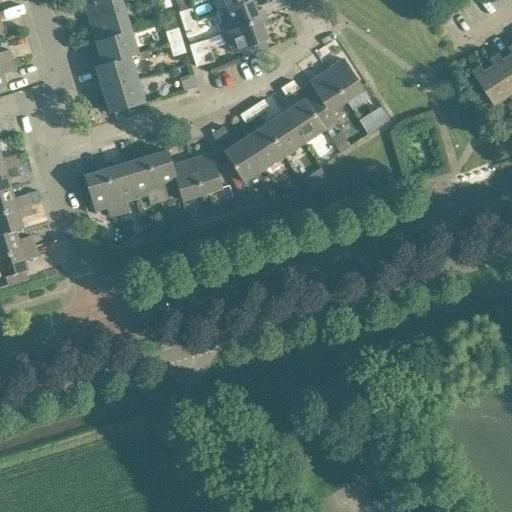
[(83,0),(89,18),(124,8),(121,0),(83,0)]
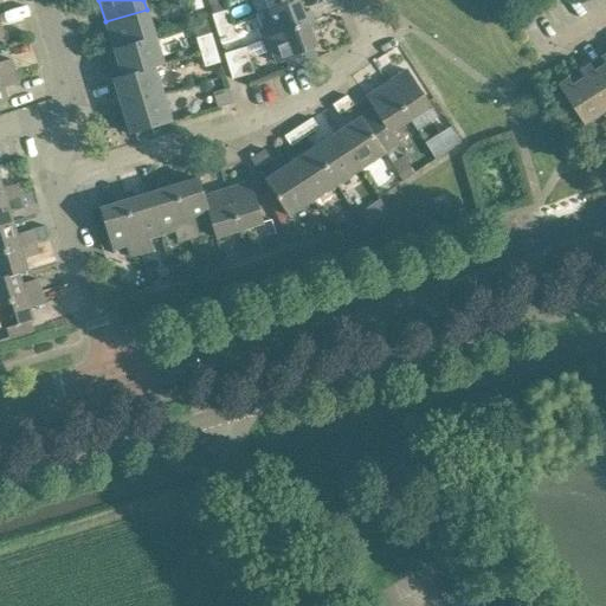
[(200,0),(184,0),(188,12),(202,8),(200,0)]
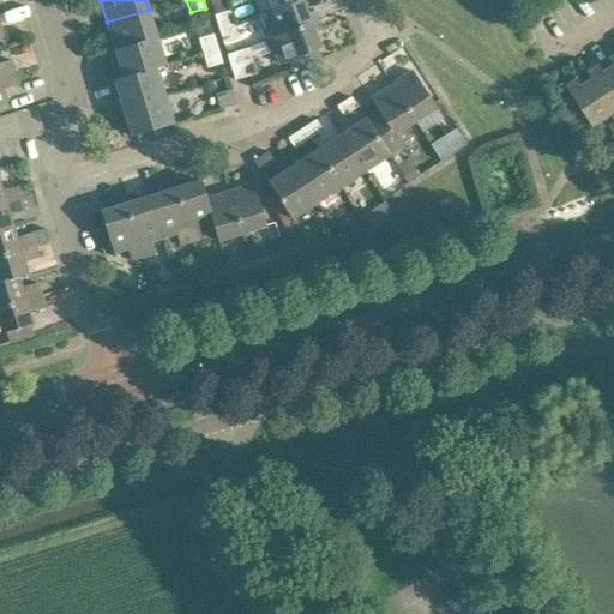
[(266,42),(317,22),(313,12),(307,14),(301,0),(274,10),(260,14),(266,29),(262,30),(266,42)]
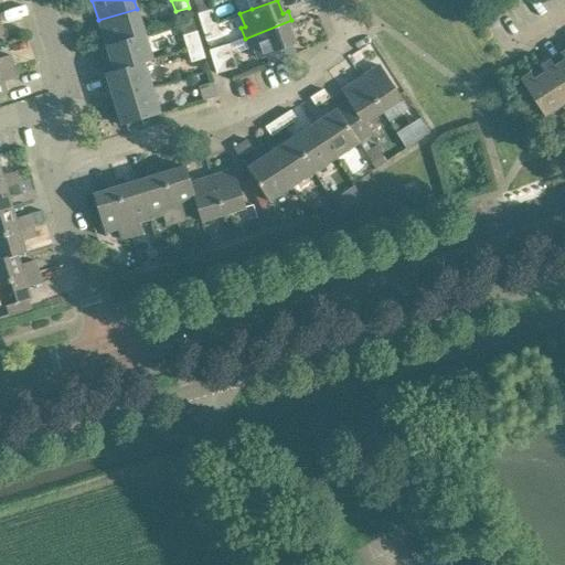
[(248,0),(252,9),(277,0),(248,0)]
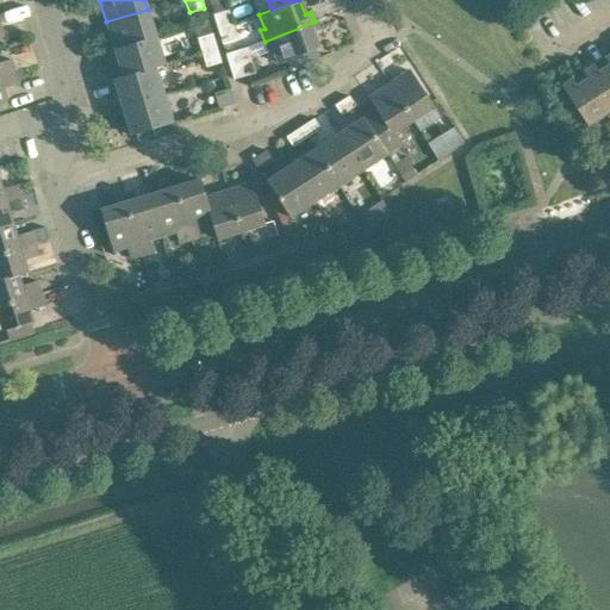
[(114,50),(156,37),(148,10),(106,22),(114,50)]
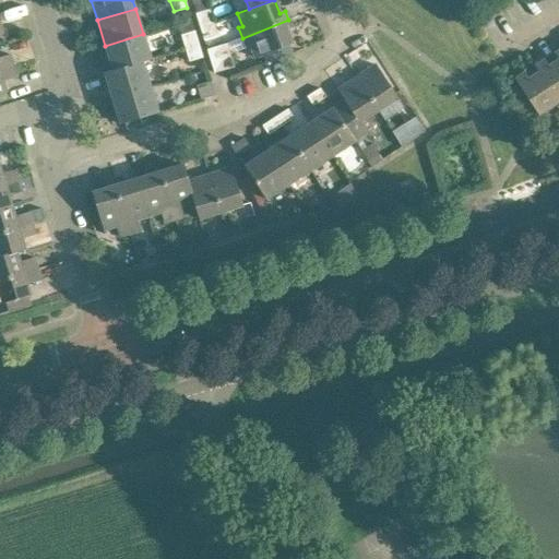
[(200,27),(213,23),(210,11),(197,14),(200,27)]
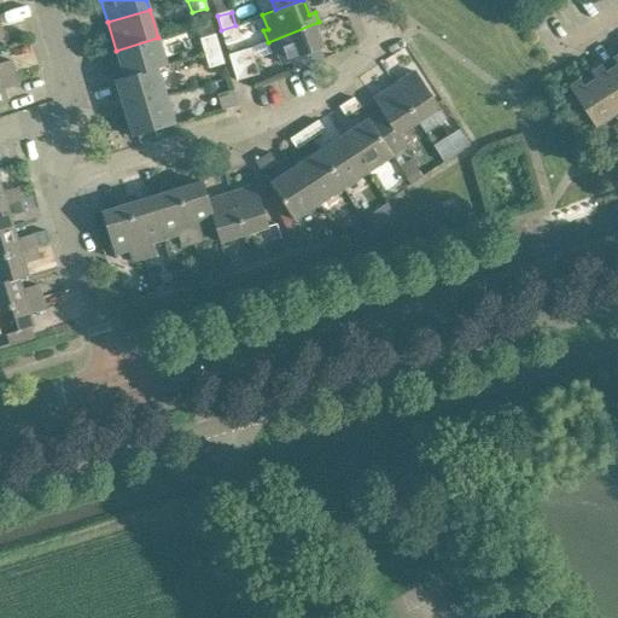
[(319,22),(268,42),(272,53),(277,52),(283,65),(322,50),(316,34),(322,31),(319,22)]
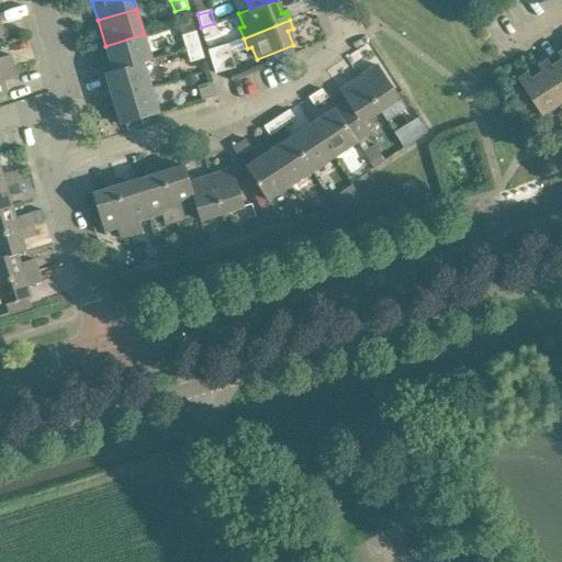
[(205,41),(218,36),(214,23),(201,27),(205,41)]
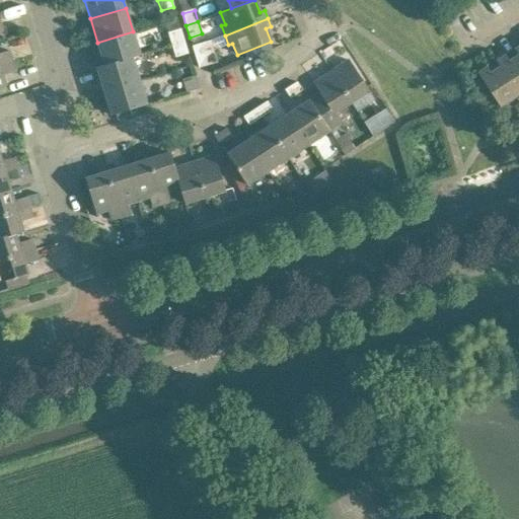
[(171,46),(183,42),(180,29),(168,32),(171,46)]
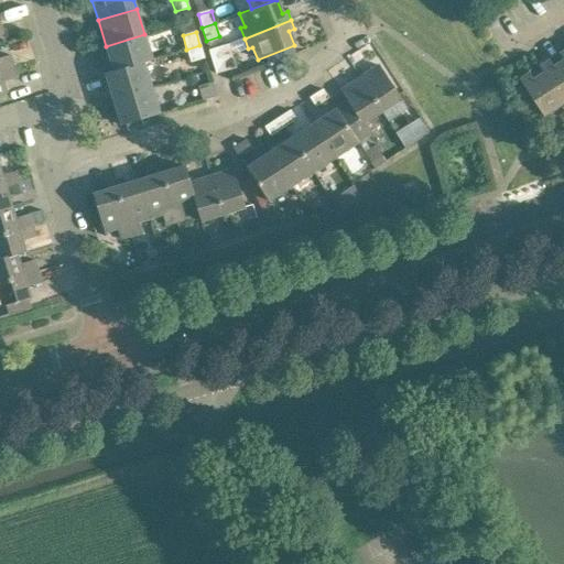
[(114,72),(143,63),(152,60),(144,34),(106,46),(114,72)]
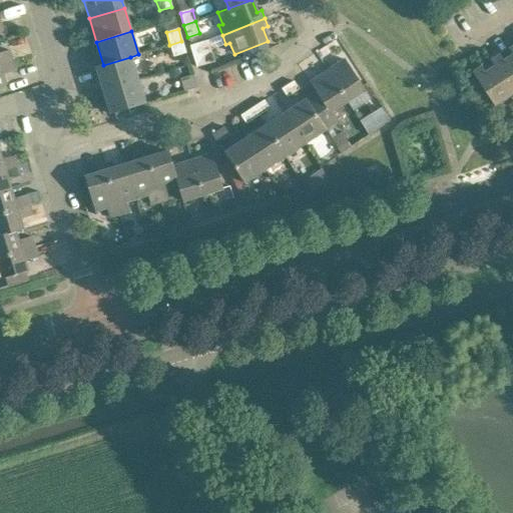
[(196,67),(214,61),(208,40),(190,46),(196,67)]
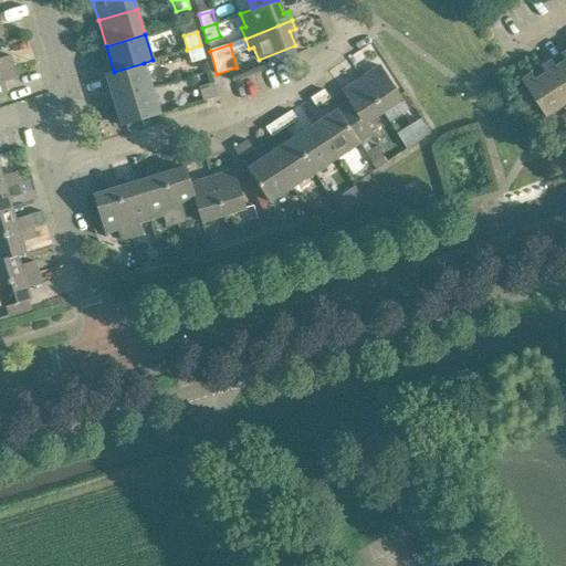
[(200,45),(187,50),(191,62),(205,59),(200,45)]
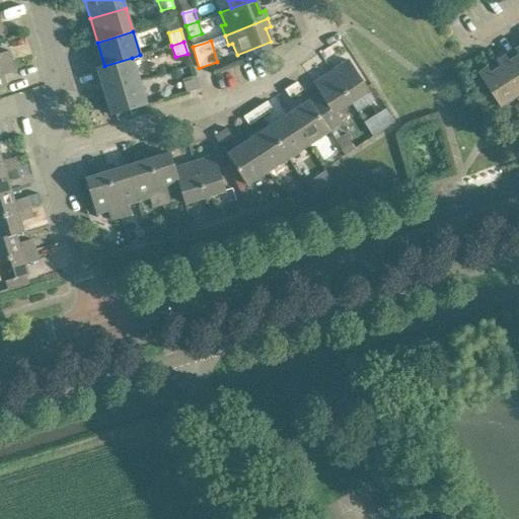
[(518,95),(518,94),(518,55),(515,50),(514,50),(518,56),(509,62),(505,56),(497,61),(518,95)]
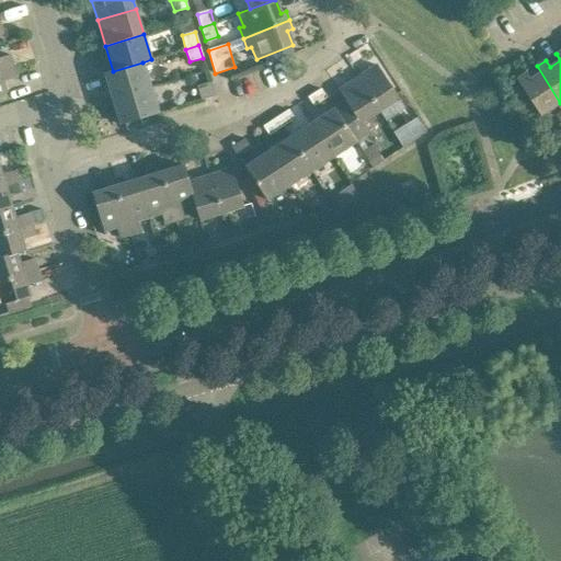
[(0,70),(13,67),(10,55),(0,58),(0,70)]
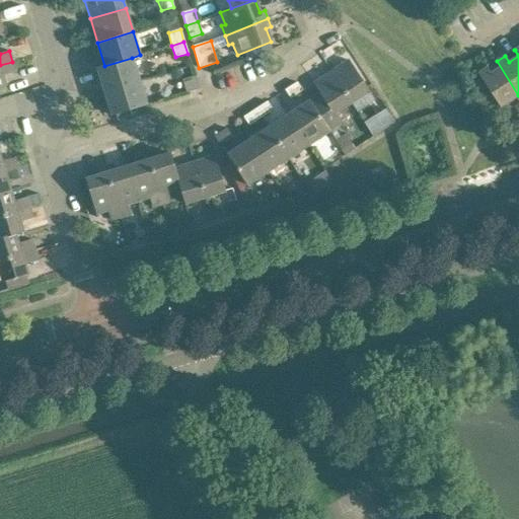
[(104,92),(139,81),(132,58),(104,66),(97,68),(104,92)]
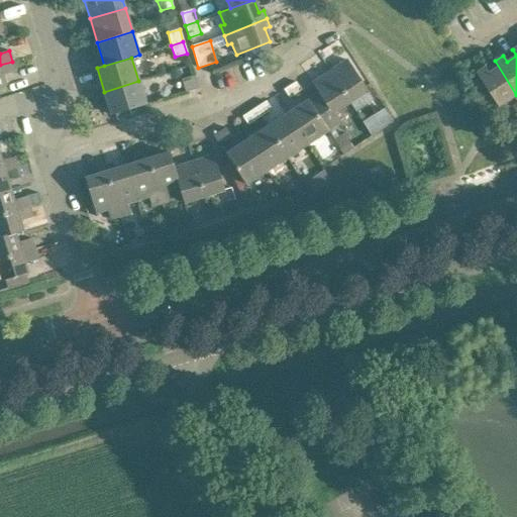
[(325,75),(345,105),(367,91),(347,61),(325,75)]
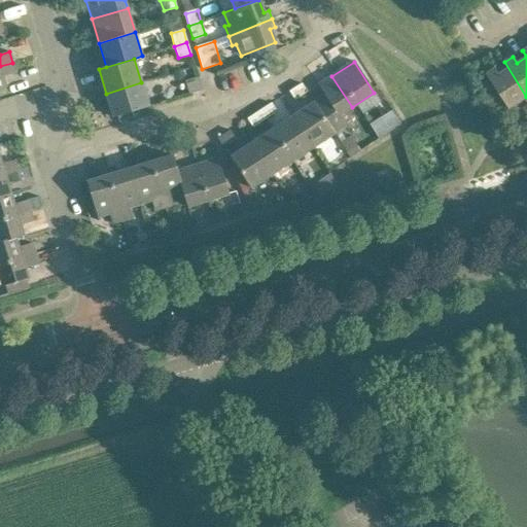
[(507,109),(526,97),(504,62),(503,63),(507,69),(498,75),(494,69),(485,75),(507,109)]
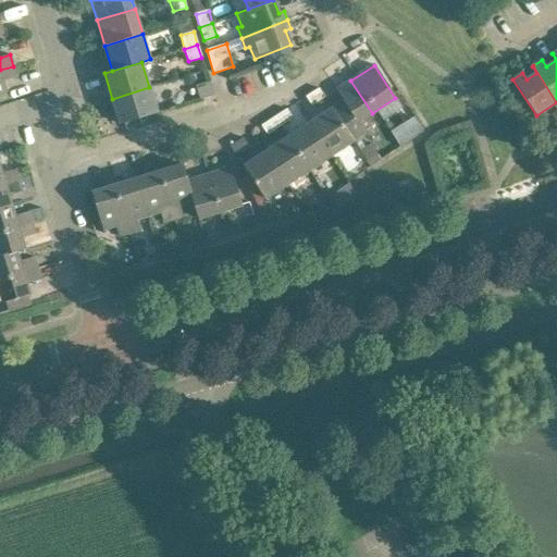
[(13,66),(0,70),(0,94),(7,93),(3,82),(16,77),(13,66)]
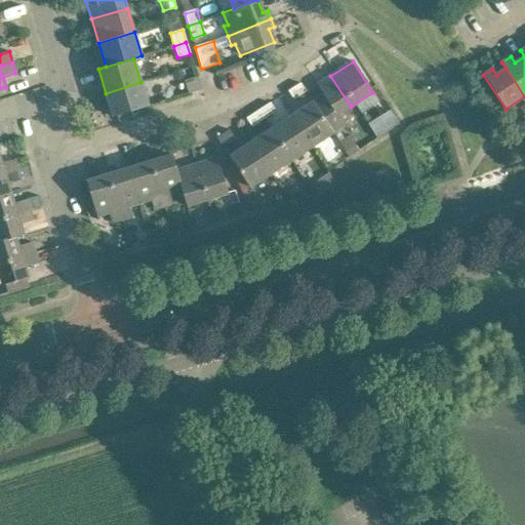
[(339,114),(351,107),(330,76),(317,85),(323,95),(316,101),(335,131),(346,124),(339,114)]
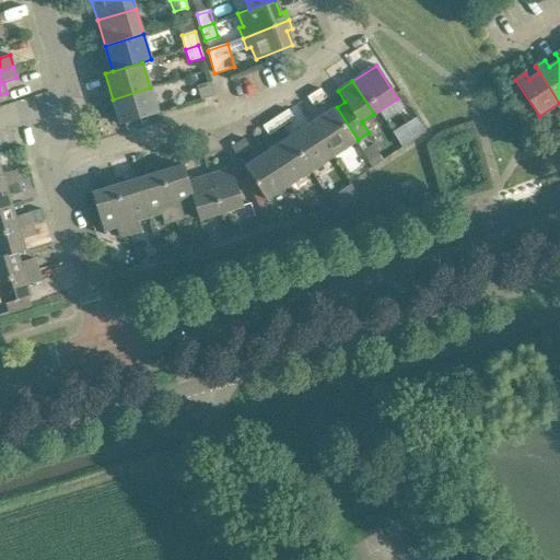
[(214,96),(211,86),(210,83),(197,88),(201,101),(214,96)]
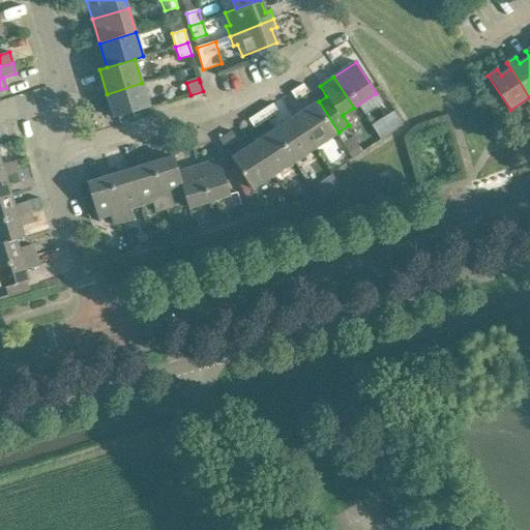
[(142,83),(107,94),(114,118),(118,117),(119,121),(129,118),(128,114),(149,108),(142,83)]
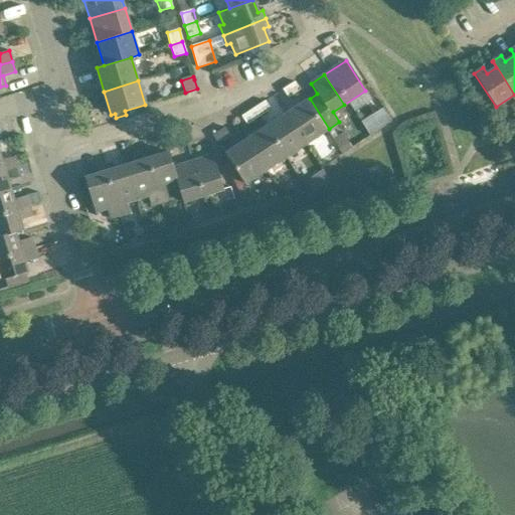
[(300,91),(295,82),(283,90),(288,98),(300,91)]
